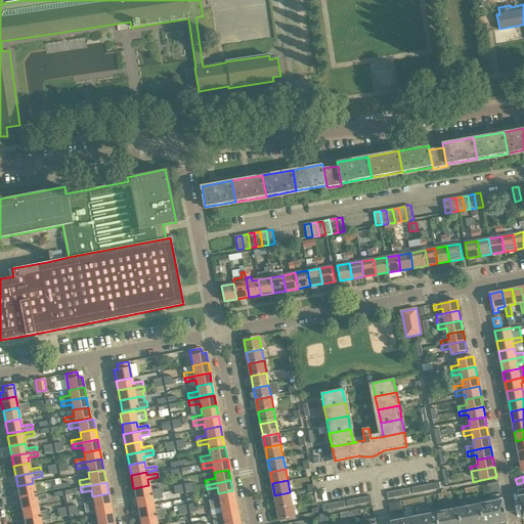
[(439,482),(411,487),(413,494),(440,488),(439,482)]
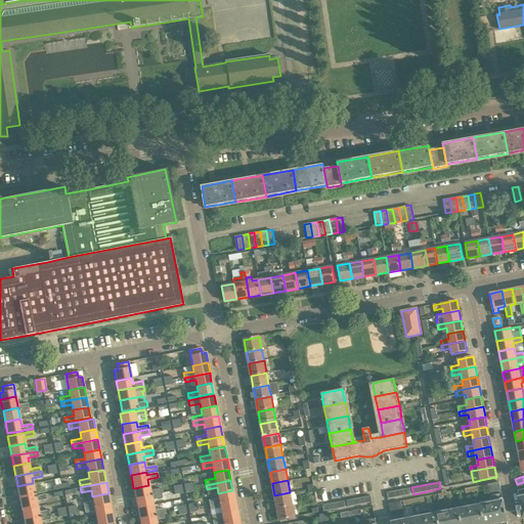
[(487,484),(488,490),(500,487),(499,482),(487,484)]
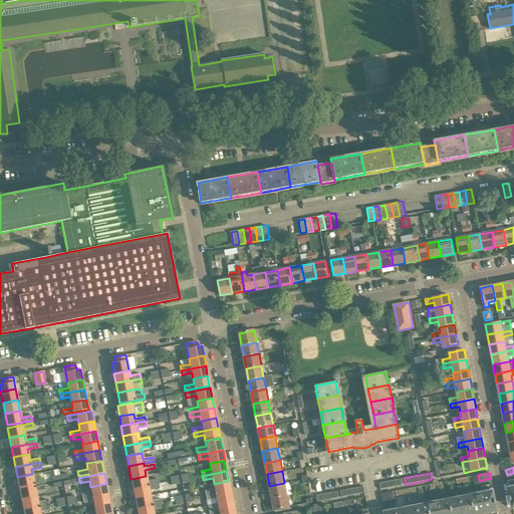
[(33,480),(32,474),(17,477),(19,488),(34,485),(44,483),(43,478),(33,480)]
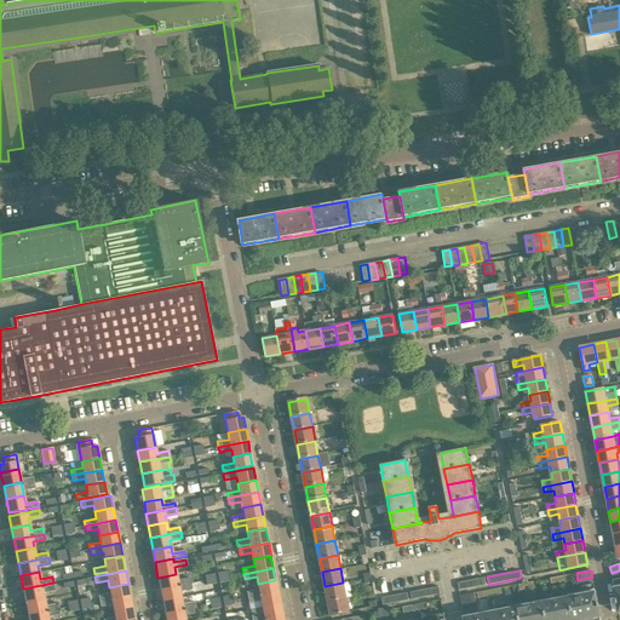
[(159,578),(161,590),(190,584),(189,578),(177,580),(176,574),(159,578)]
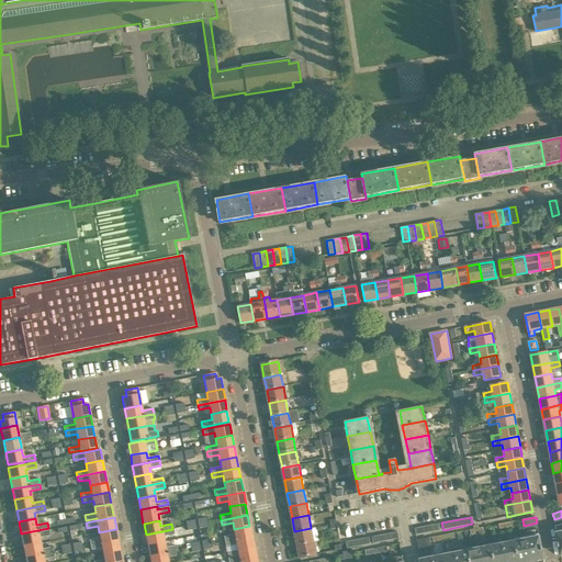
[(206,523),(198,524),(200,534),(205,532),(204,527),(208,527),(206,523)]
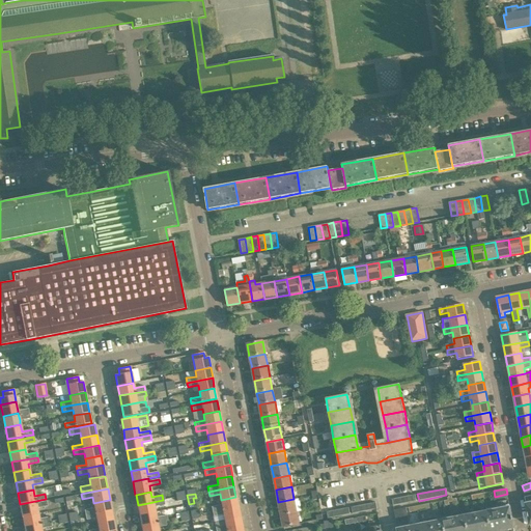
[(416,501),(415,495),(392,499),(393,505),(416,501)]
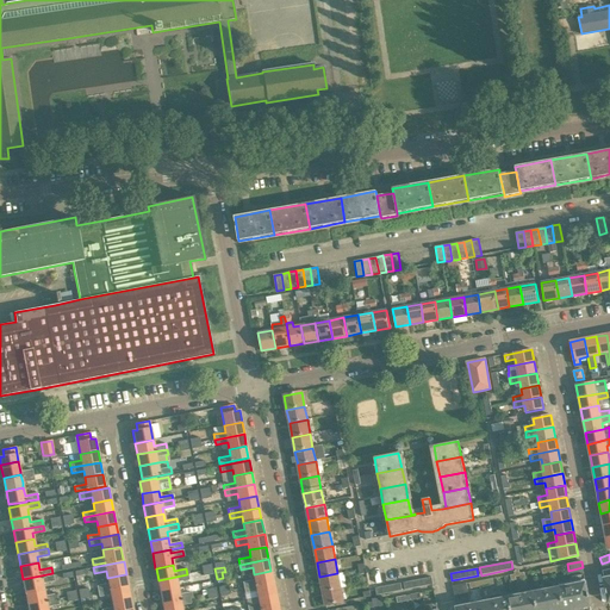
[(243,582),(244,587),(273,582),(271,571),(254,574),(255,580),(243,582)]
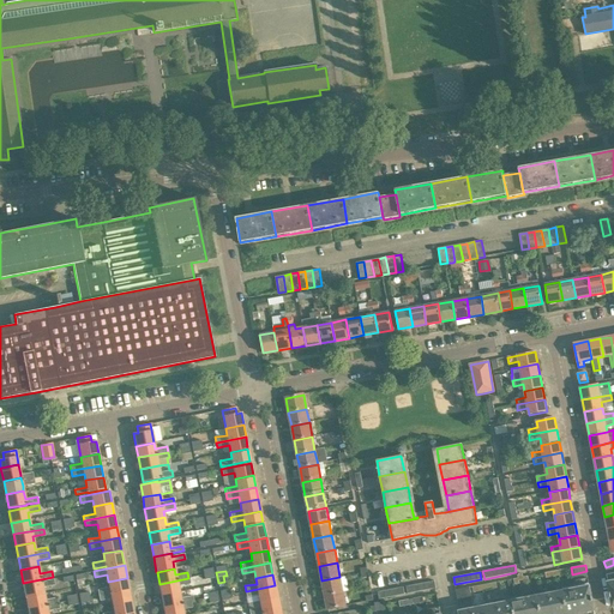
[(321,581),(325,595),(343,591),(339,577),(321,581)]
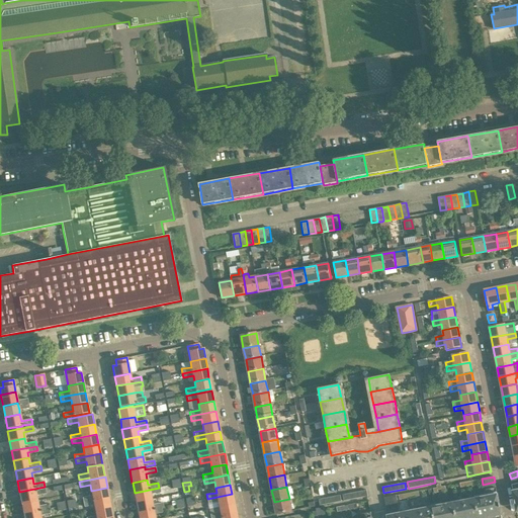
[(108,498),(106,488),(91,491),(92,496),(82,498),(83,503),(108,498)]
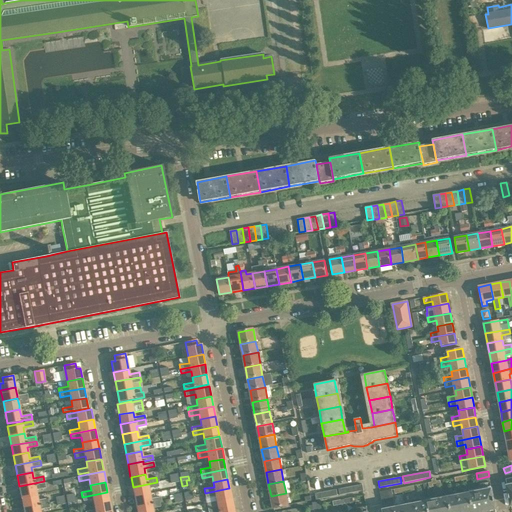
[(135,497),(149,494),(159,492),(157,482),(133,487),(135,497)]
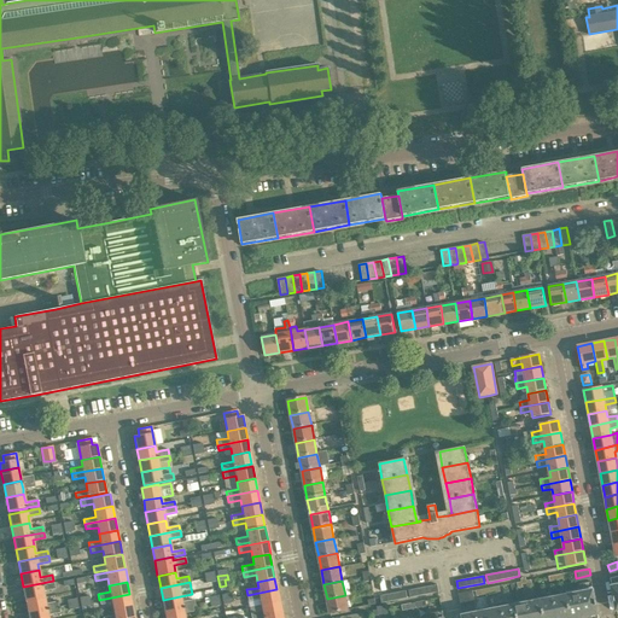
[(598,613),(592,582),(577,584),(579,593),(566,595),(570,617),(578,617),(590,616),(592,617),(595,616),(596,614),(598,613)]
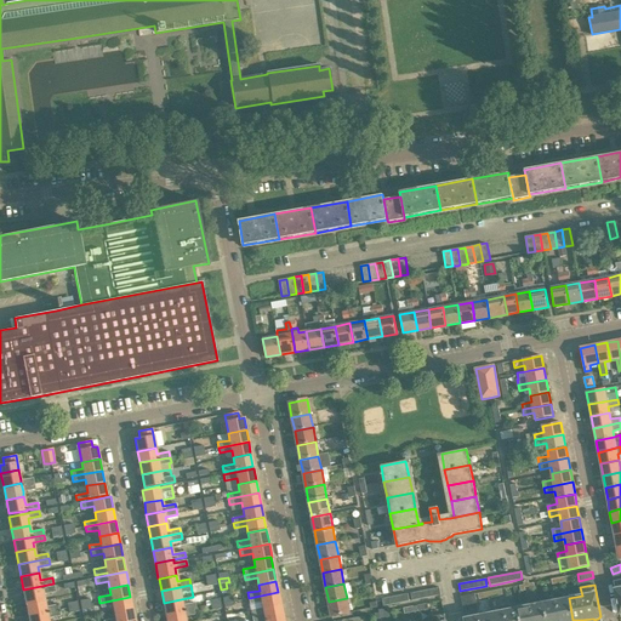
[(41,588),(41,586),(23,590),(26,604),(27,604),(45,600),(43,593),(55,592),(53,586),(41,588)]
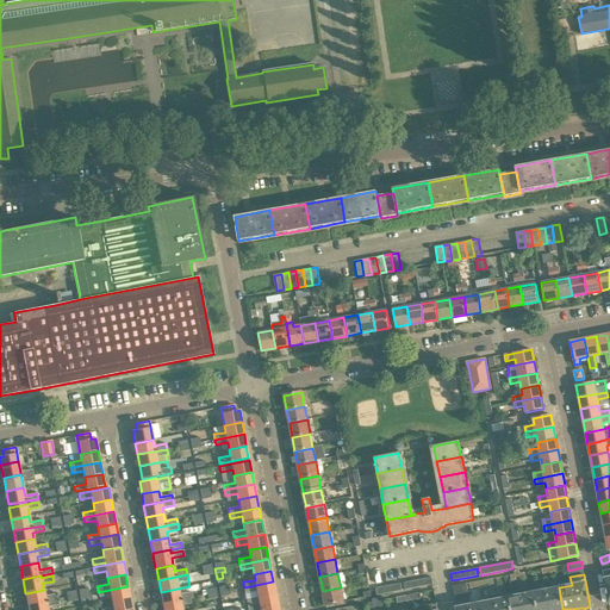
[(431,577),(403,583),(405,590),(433,585),(431,577)]
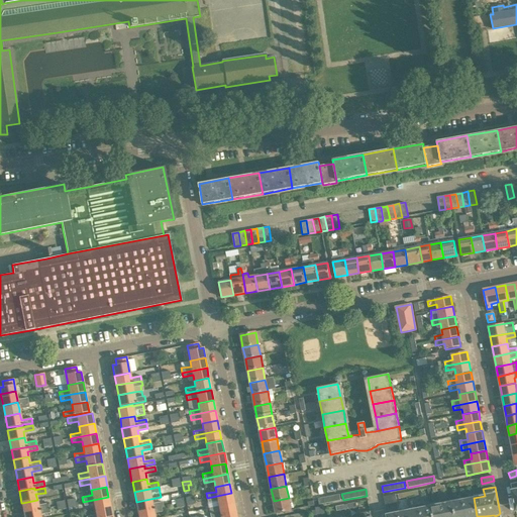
[(233,503),(231,493),(207,498),(208,502),(218,500),(219,506),(233,503)]
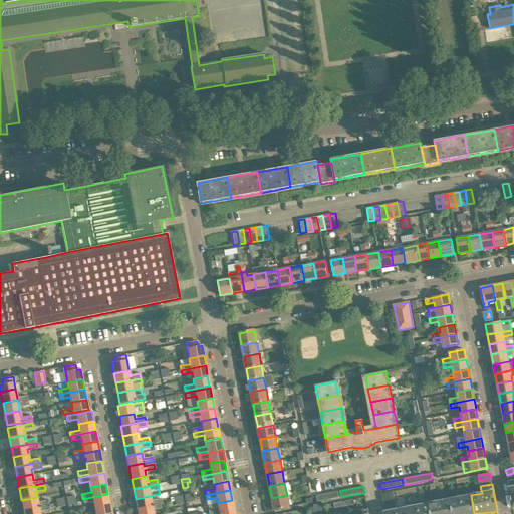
[(338,498),(337,491),(316,496),(317,502),(338,498)]
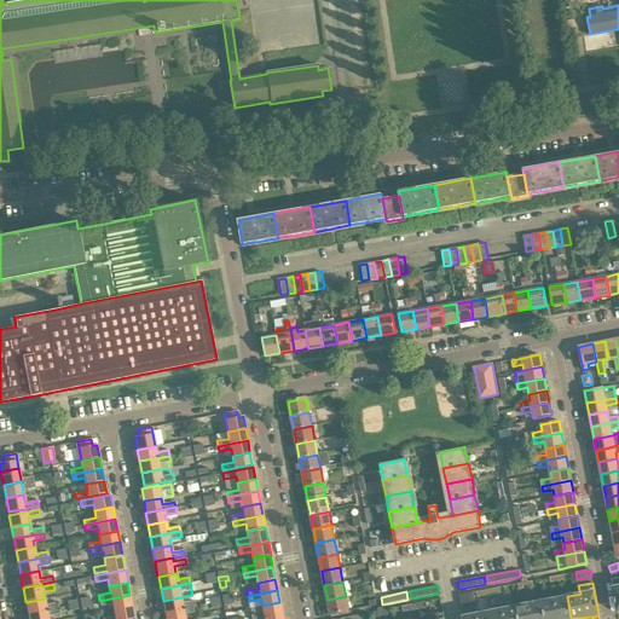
[(490,618),(490,611),(478,613),(475,606),(473,593),(460,595),(462,608),(463,618),(490,618)]
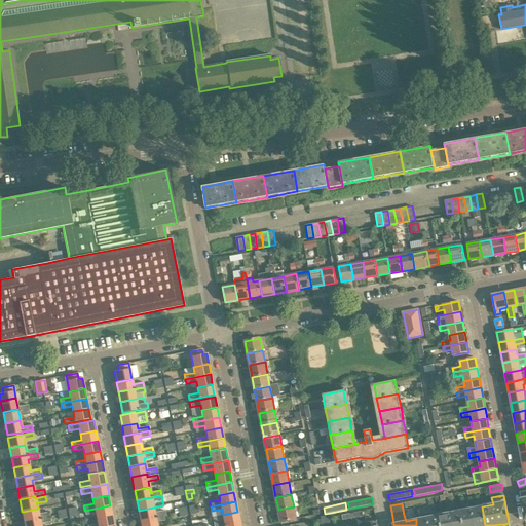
[(112,516),(110,505),(84,511),(85,515),(96,513),(97,519),(112,516)]
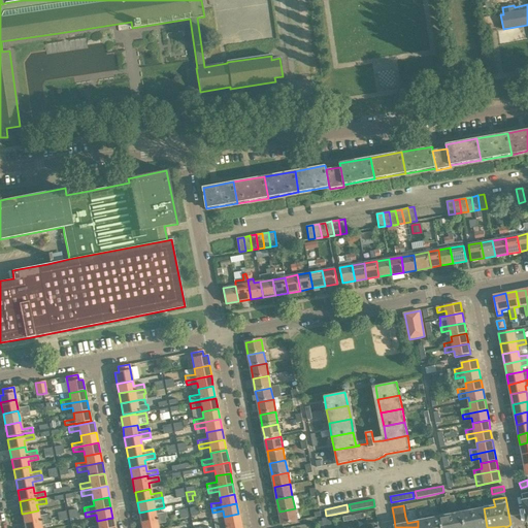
[(297,521),(295,508),(279,512),(282,524),(297,521)]
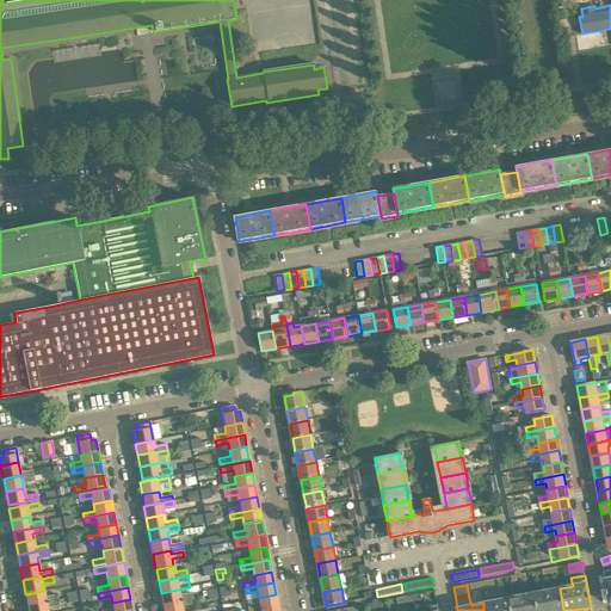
[(563,610),(560,588),(535,593),(537,610),(563,610)]
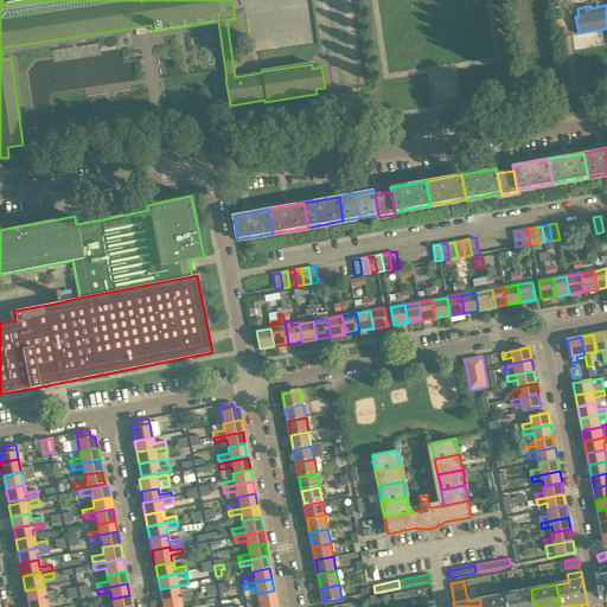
[(160,589),(161,601),(191,595),(190,589),(178,592),(177,586),(160,589)]
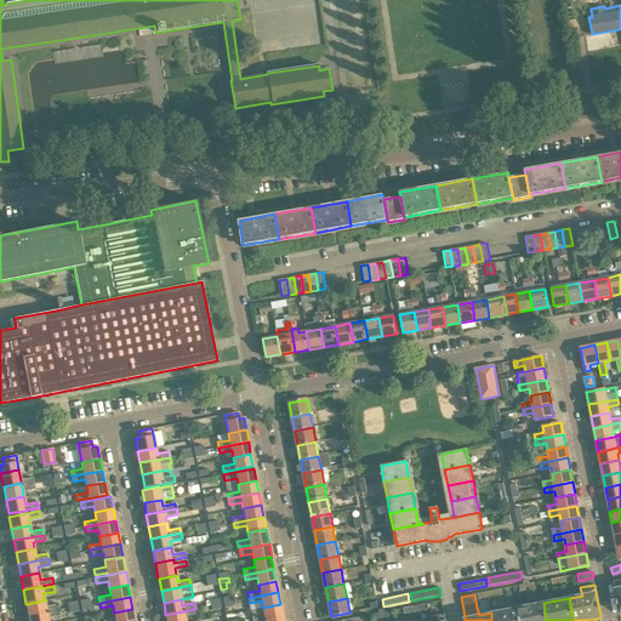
[(27,604),(29,616),(58,610),(57,604),(46,607),(45,600),(27,604)]
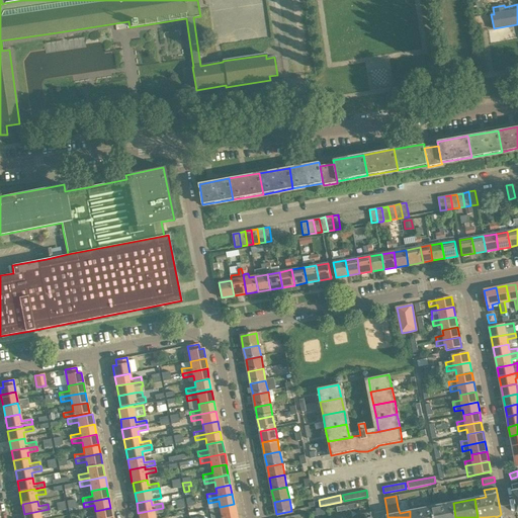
[(455,517),(453,503),(431,507),(433,517),(455,517)]
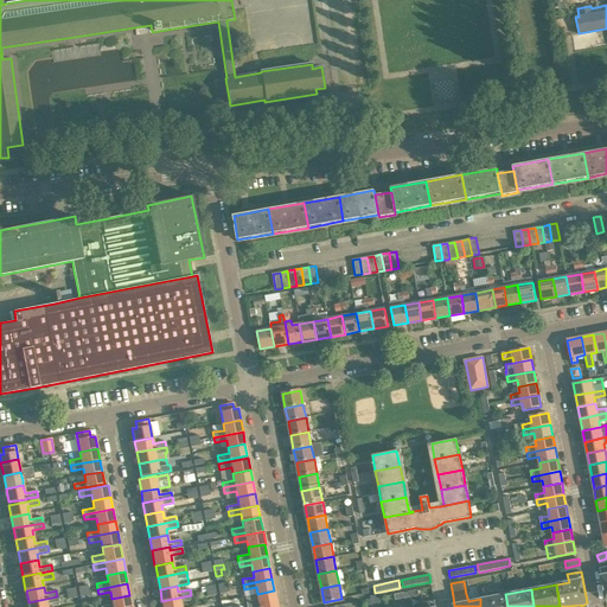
[(247,602),(247,606),(251,606),(276,602),(274,590),(257,594),(259,600),(247,602)]
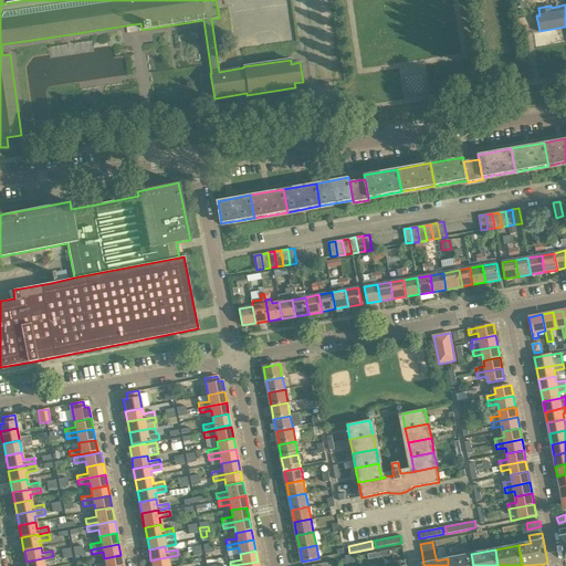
[(473,565),(471,554),(448,558),(448,565),(473,565)]
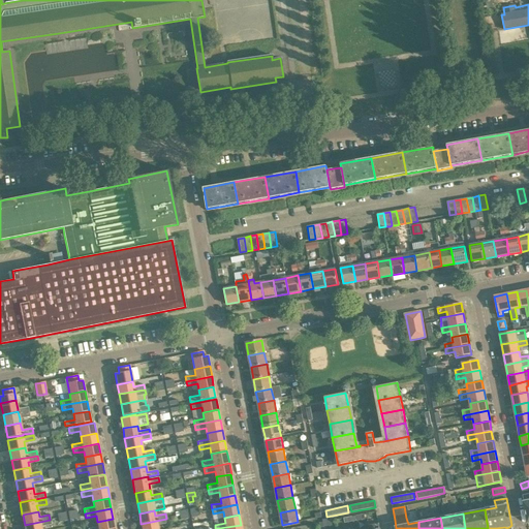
[(113,519),(97,522),(98,527),(88,528),(112,528),(115,528),(113,519)]
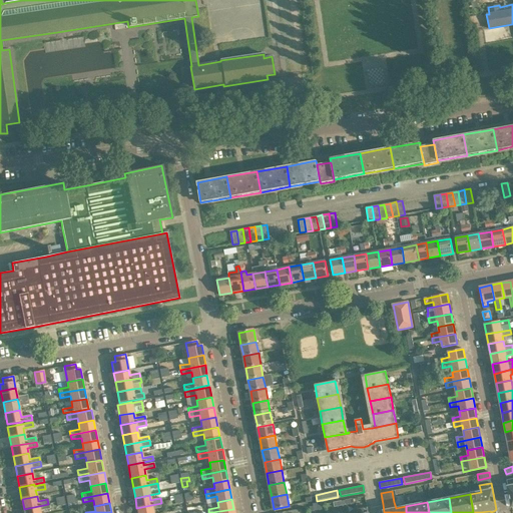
[(136,508),(137,512),(152,512),(152,509),(162,507),(161,503),(136,508)]
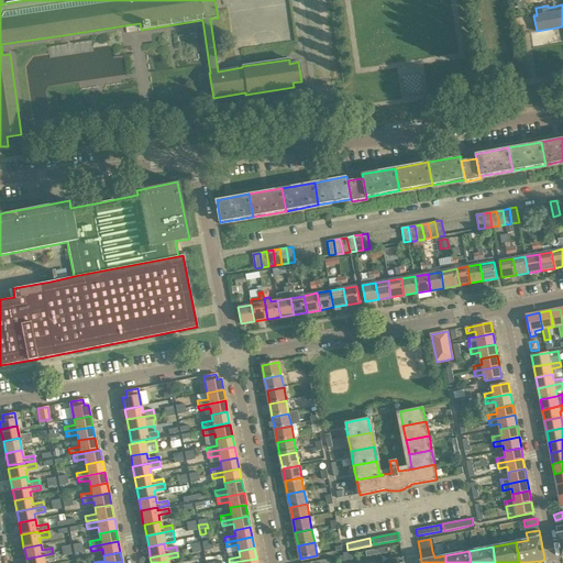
[(26,559),(26,562),(43,562),(43,560),(54,558),(53,553),(26,559)]
